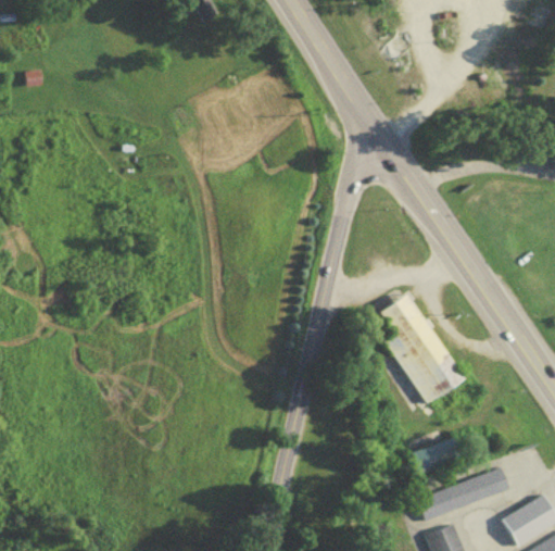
[(465,380),(410,293),(381,312),(393,330),(382,337),(427,405),(465,380)]
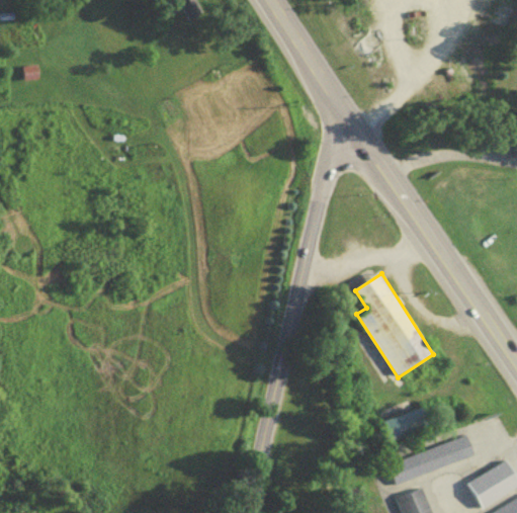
[(390,436),(426,434),(425,413),(389,415),(390,436)]
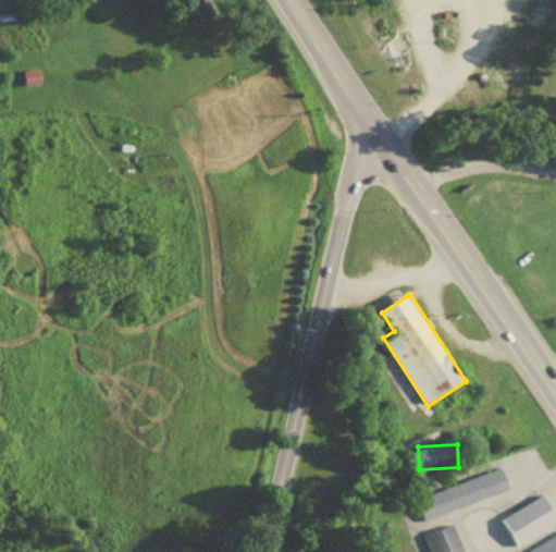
[(510,492),(503,470),(418,497),(424,519),(510,492)]
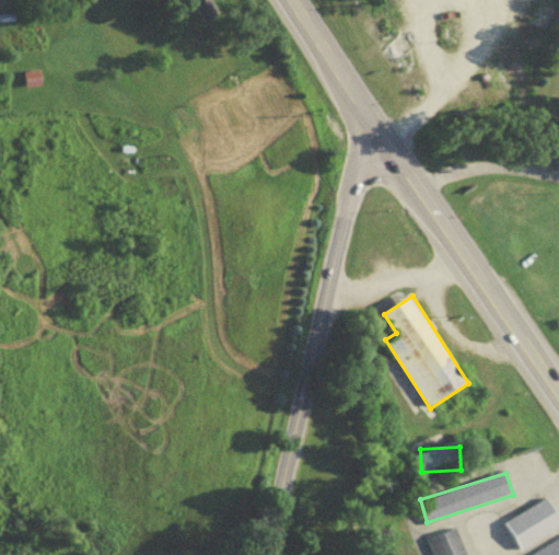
[(558,516),(549,498),(504,521),(519,550),(558,529),(558,516)]
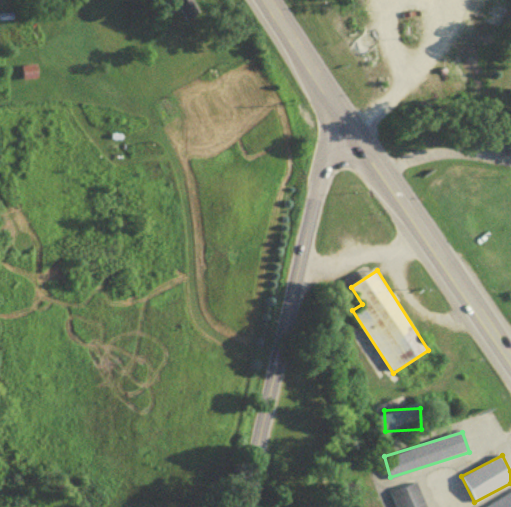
[(427,506),(418,482),(392,492),(397,506),(427,506)]
